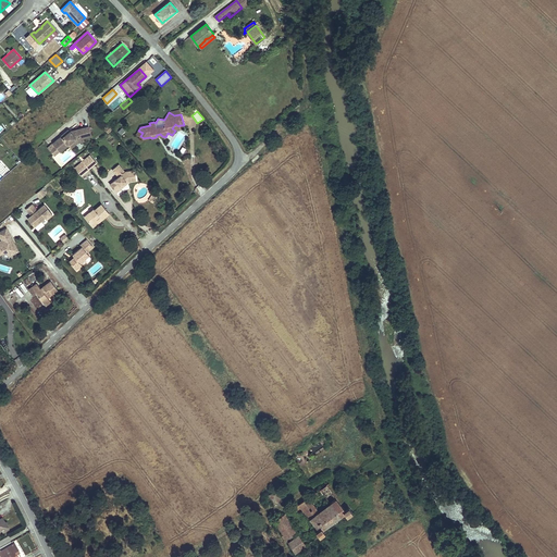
[(70,132),(62,138),(61,136),(48,148),(54,155),(60,150),(60,151),(69,145),(76,138),(83,136),(83,138),(84,138),(91,136),(88,126),(70,132)]
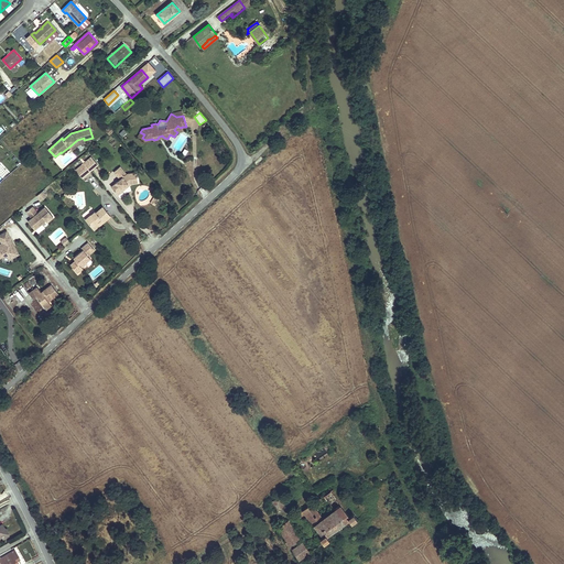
[(84,138),(77,140),(69,147),(72,150),(78,144),(85,142),(85,140),(84,140),(84,138)]
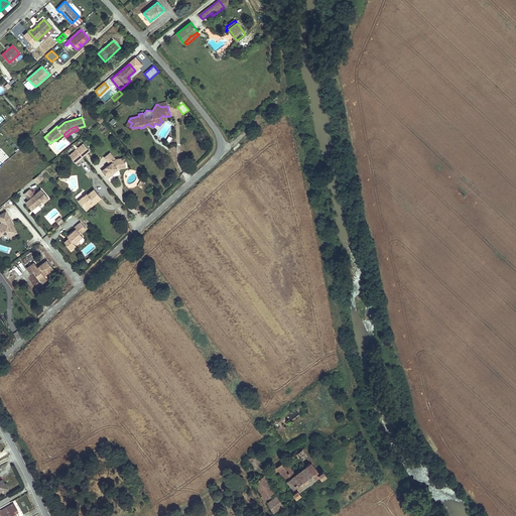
[(84,143),(77,149),(83,157),(90,150),(84,143)]
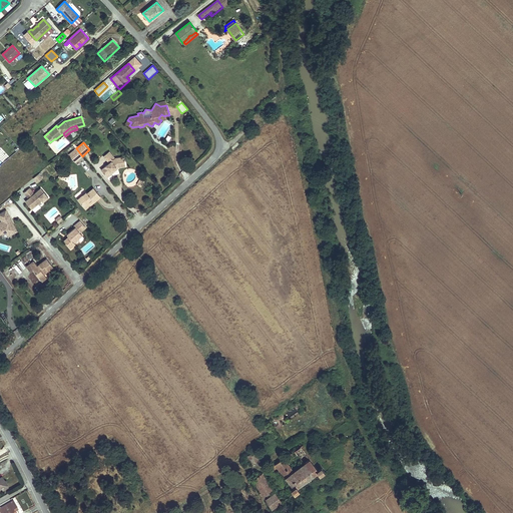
[(82,156),(76,148),(69,154),(75,162),(82,156)]
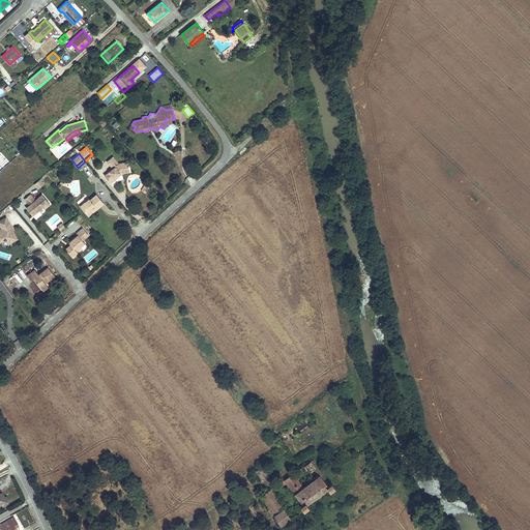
[(126,166),(125,163),(119,164),(113,156),(107,162),(113,169),(105,175),(109,180),(113,177),(115,179),(119,176),(117,173),(120,171),(122,173),(123,173),(129,172),(128,165),(126,166)]
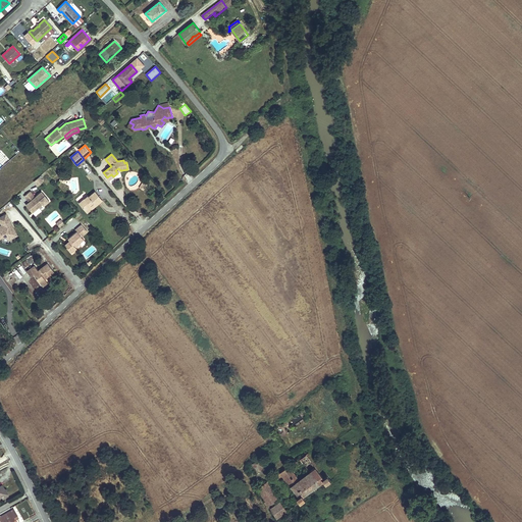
[(101,163),(97,167),(101,172),(105,169),(101,163)]
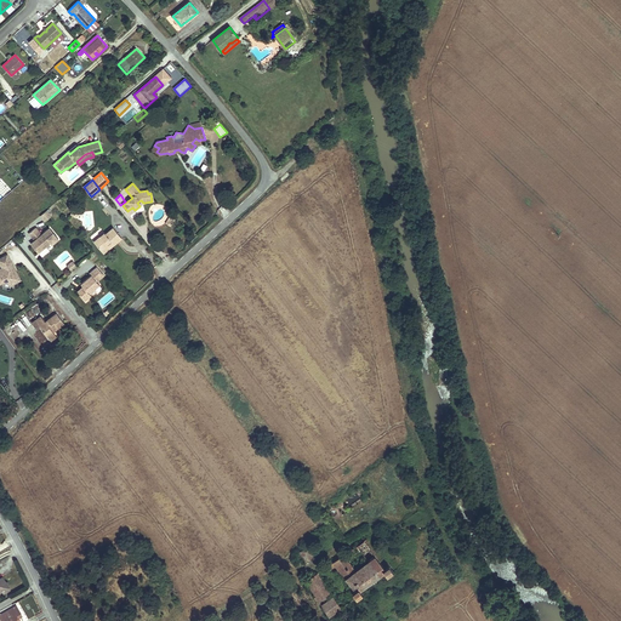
[(51,215),(46,210),(40,216),(44,221),(51,215)]
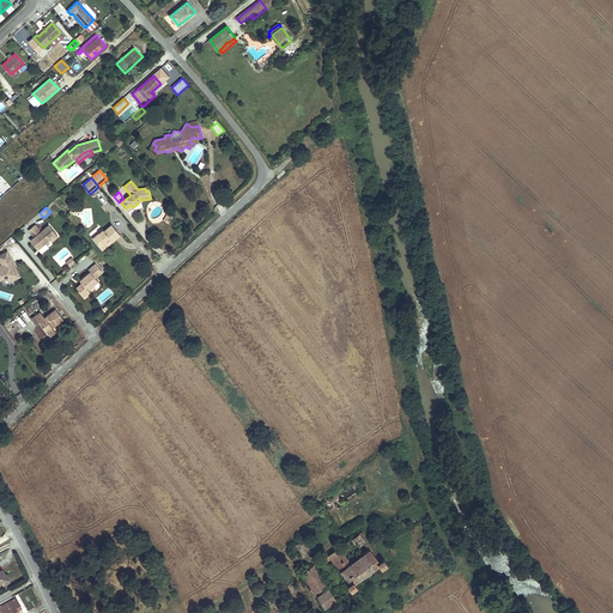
[(30,241),(38,249),(50,240),(52,241),(58,236),(49,225),(41,231),(35,225),(29,230),(34,237),(30,241)]
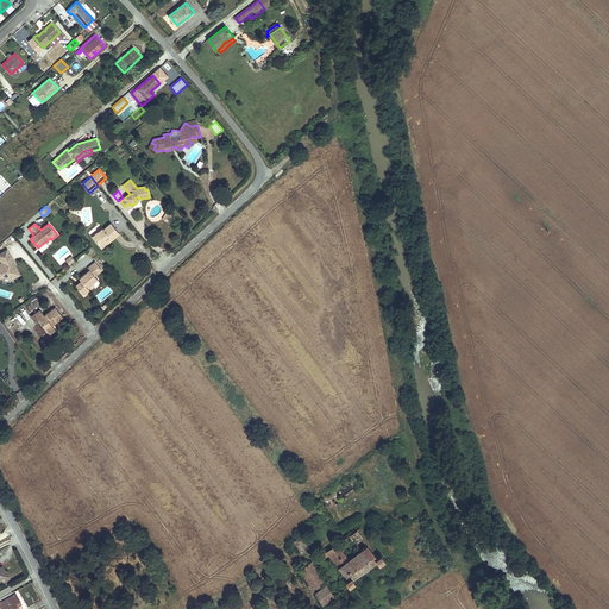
[(92,237),(99,246),(110,237),(112,239),(119,233),(111,224),(104,230),(102,228),(92,237)]
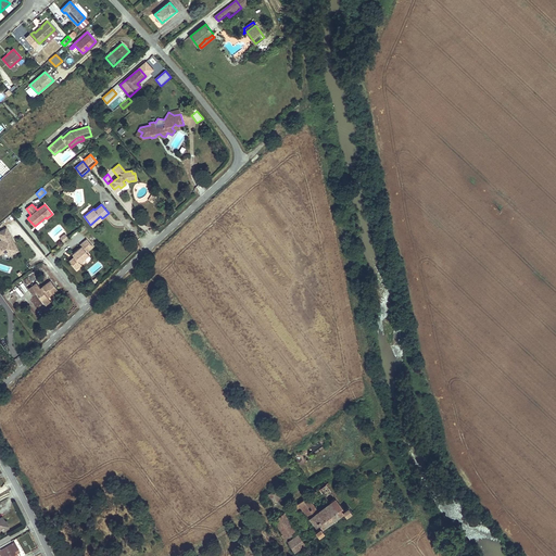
[(90,225),(92,227),(102,218),(100,216),(90,225)]
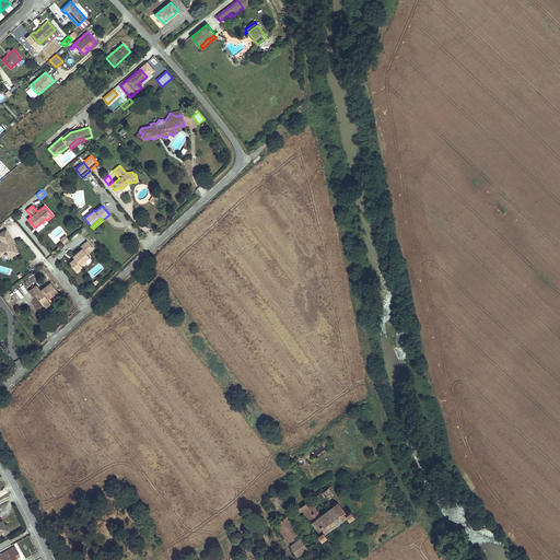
[(0,232),(0,237),(2,242),(0,242),(0,256),(3,254),(11,257),(18,253),(11,243),(13,242),(7,230),(0,232)]
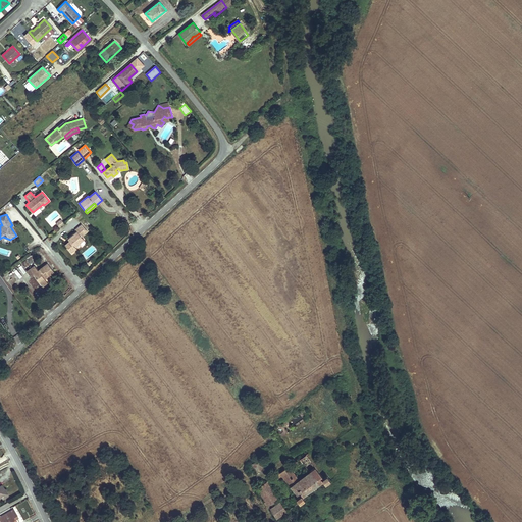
[(82,237),(88,231),(82,224),(75,229),(76,231),(67,239),(69,241),(71,243),(66,247),(71,253),(76,249),(74,247),(84,240),(82,237)]
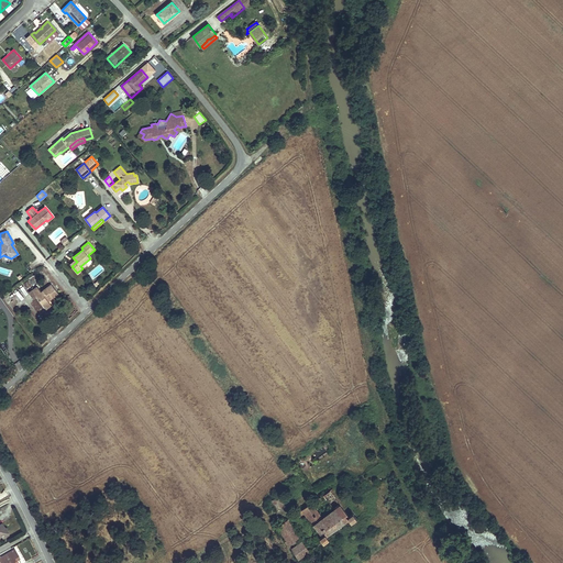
[(58,294),(51,285),(41,291),(37,287),(29,293),(33,298),(36,296),(46,309),(51,305),(48,301),(47,299),(48,298),(47,296),(50,294),(53,297),(58,294)]
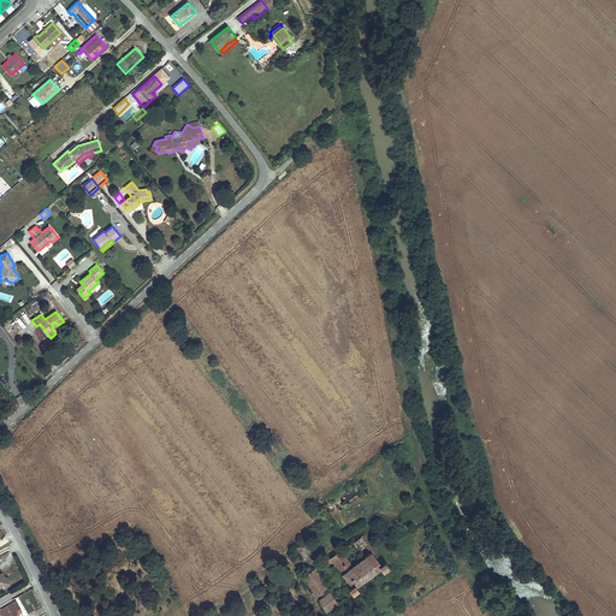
[(21,315),(28,324),(31,321),(24,313),(21,315)]
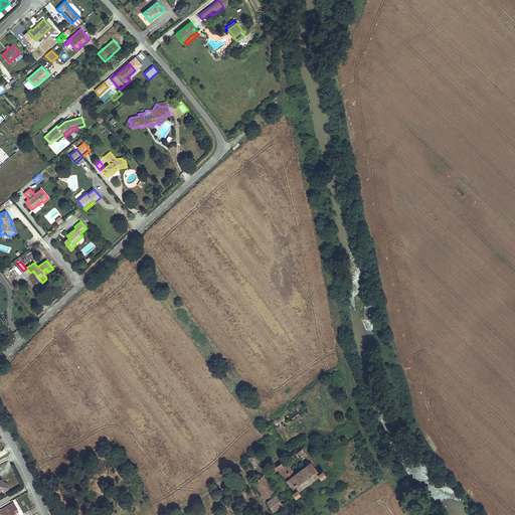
[(325,471),(322,467),(319,469),(305,450),(301,444),(294,449),(304,462),(294,469),(285,456),(275,464),(292,489),(290,491),(292,495),(302,488),(300,486),(319,473),(320,474),(325,471)]
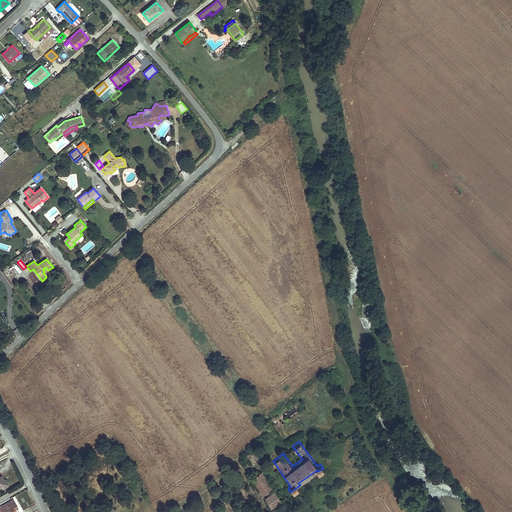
[(303,447),(317,466),(320,464),(306,444),(303,447)]
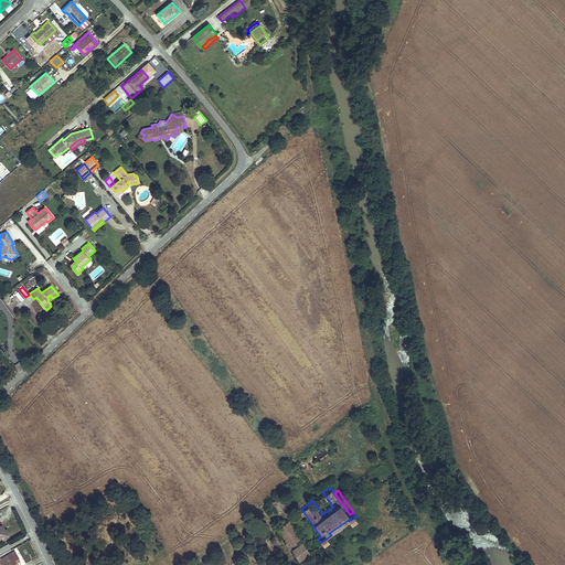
[(285,501),(280,494),(270,500),(276,508),(285,501)]
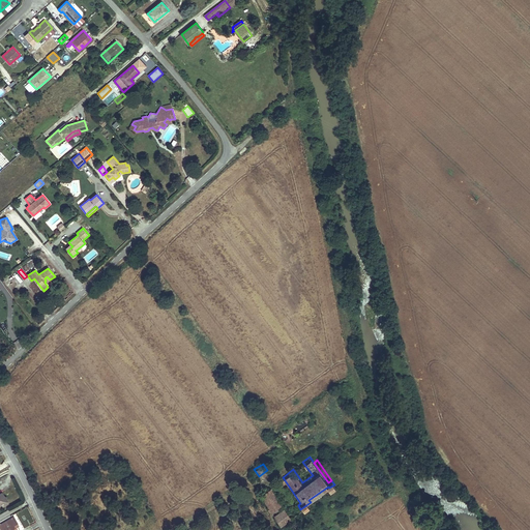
[(282,502),(270,484),(262,491),(273,507),(282,502)]
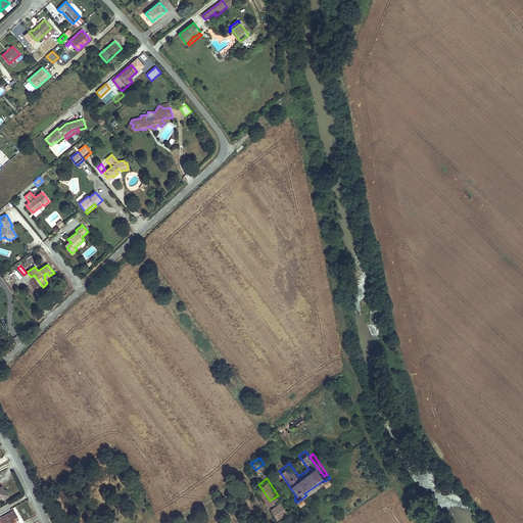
[(0,498),(2,497),(3,500),(8,496),(6,492),(7,490),(4,490),(2,486),(0,486),(0,498)]
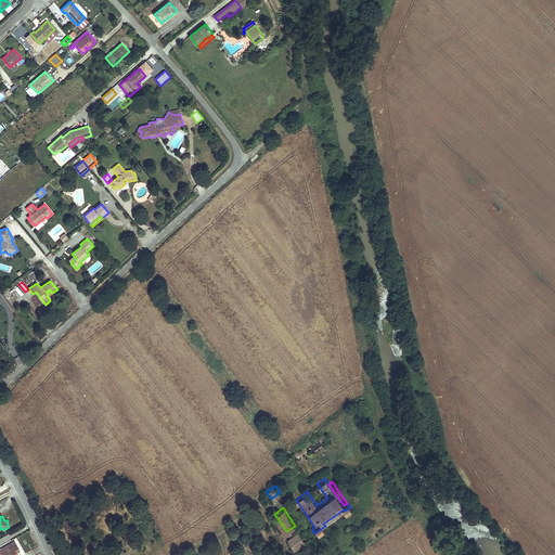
[(306,540),(297,529),(288,536),(296,546),(306,540)]
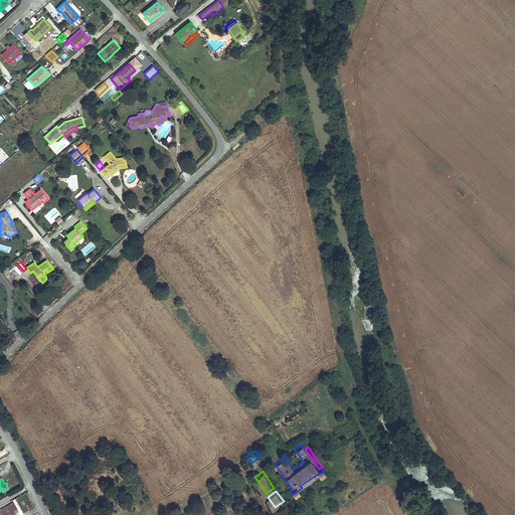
[(15,508),(12,503),(0,509),(0,512),(1,514),(16,514),(15,512),(13,509),(15,508)]
